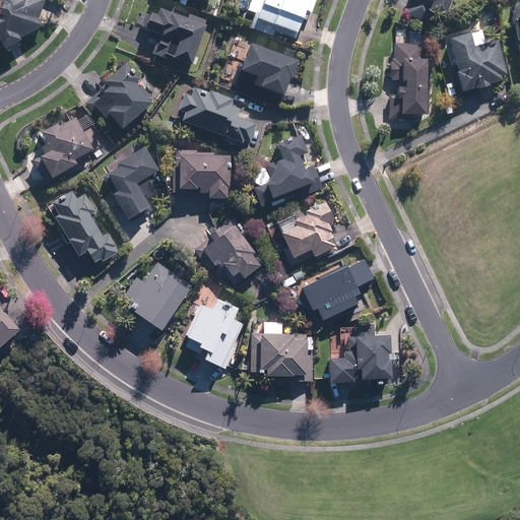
[(46,0),(5,0),(1,13),(8,15),(0,20),(0,49),(42,25),(39,21),(46,0)]
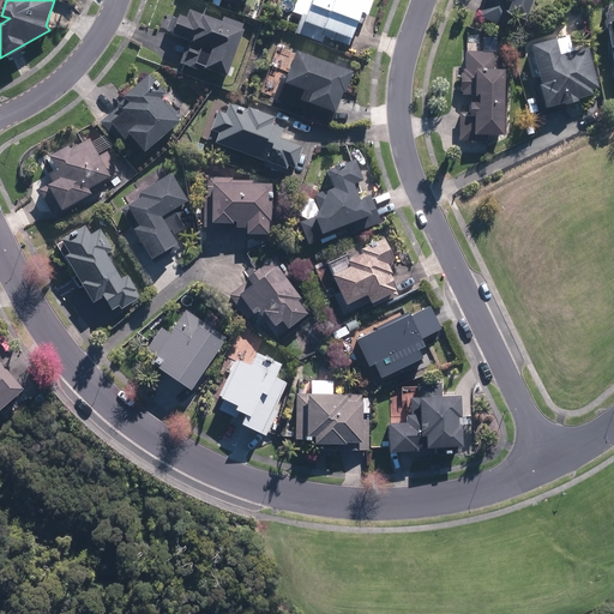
[(323,41),(326,31),(355,42),(371,0),(307,0),(300,22),(301,22),(298,31),(323,41)]
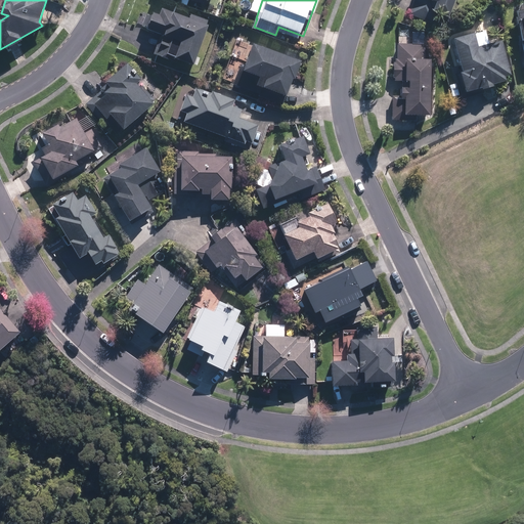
[(445,18),(452,0),(413,0),(407,15),(428,24),(432,12),(445,18)]
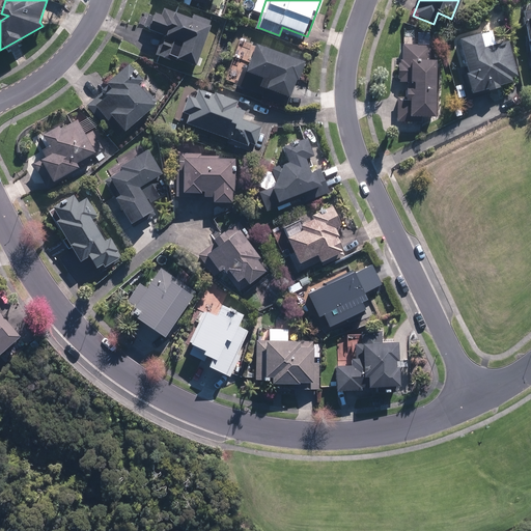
[(530,7),(522,10),(528,42),(530,40),(530,7)]
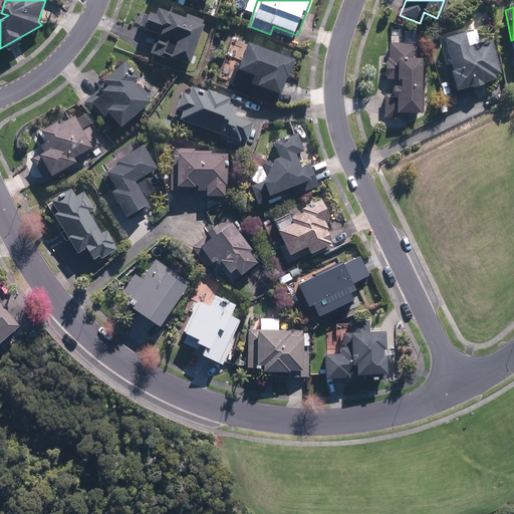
[(190,63),(204,24),(169,12),(167,17),(148,10),(142,28),(161,34),(155,50),(190,63)]
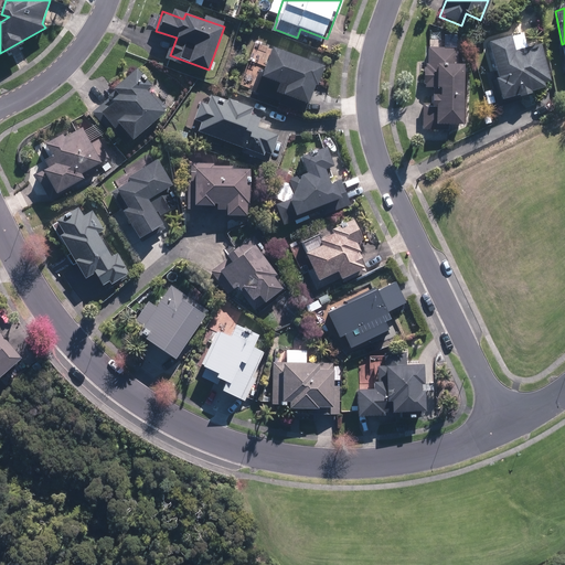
[(490,41),(491,44),(498,78),(496,80),(500,100),(545,91),(543,83),(552,81),(543,43),(524,46),(522,33),(490,41)]
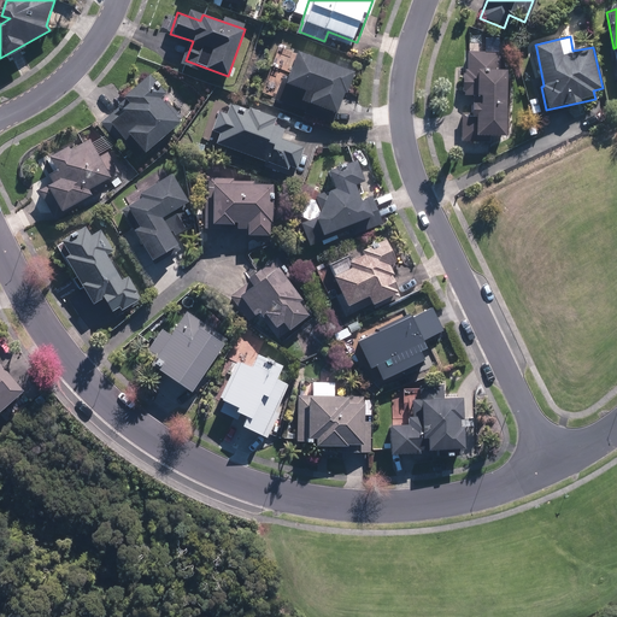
[(504,135),(510,69),(499,69),(500,52),(483,51),(483,40),(470,39),(468,66),(462,66),(459,94),(483,95),(482,103),(472,101),(471,115),(464,113),(462,142),(487,145),(488,133),(504,135)]
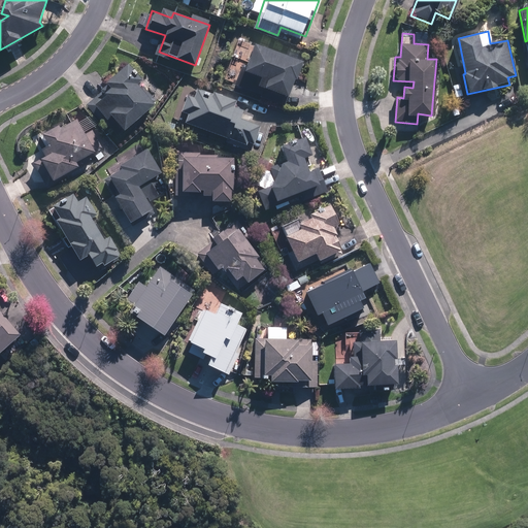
[(288,97),(291,89),(293,89),(302,60),(256,43),(245,72),(262,78),(260,86),(288,97)]
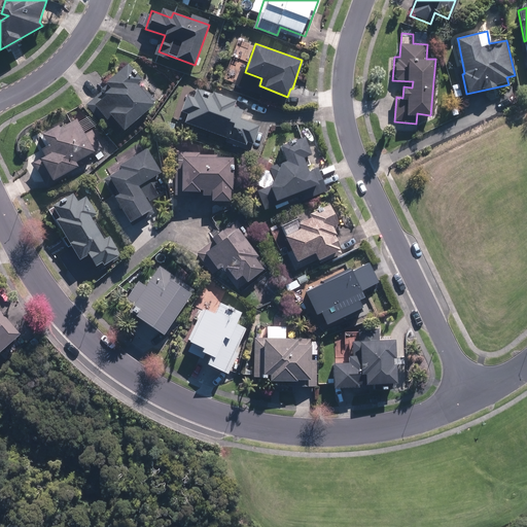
[(144,81),(128,64),(99,90),(105,97),(101,100),(126,130),(159,102),(142,82),(144,81)]
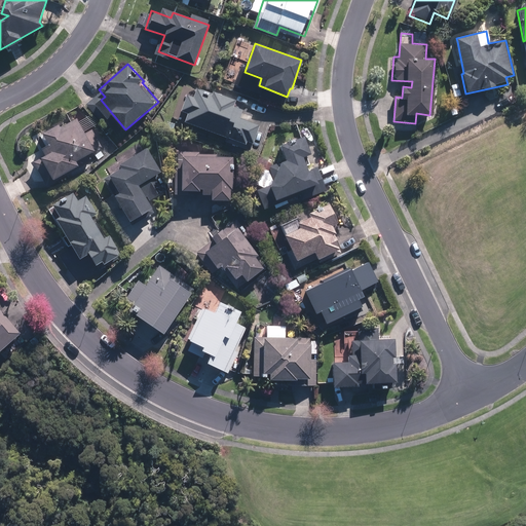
[(200,89),(195,104),(189,102),(183,121),(253,146),(260,127),(239,120),(245,105),(200,89)]
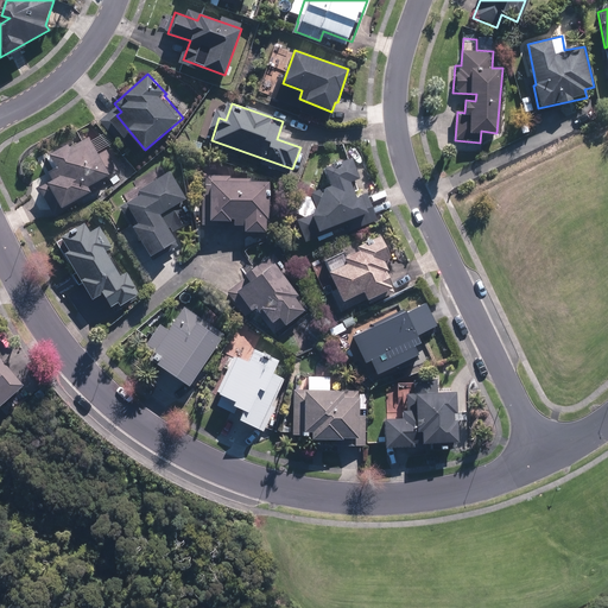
[(105,144),(96,149),(89,134),(49,154),(56,169),(46,173),(61,202),(119,173),(105,144)]
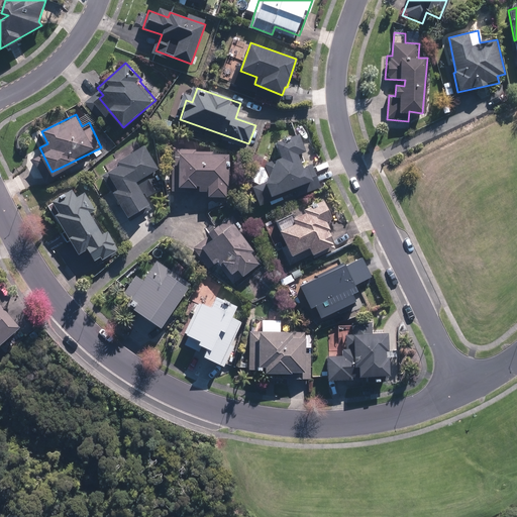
[(311,165),(307,167),(302,152),(303,152),(297,133),(275,141),(281,158),(264,164),(271,181),(253,187),(262,207),(319,185),(311,165)]
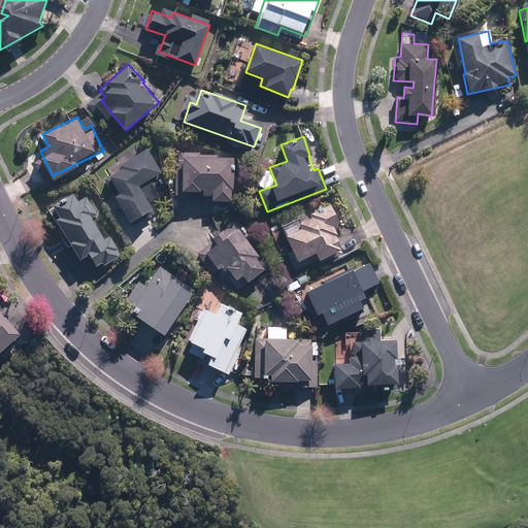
[(161,171),(147,151),(112,173),(124,192),(117,197),(130,219),(169,194),(156,174),(161,171)]
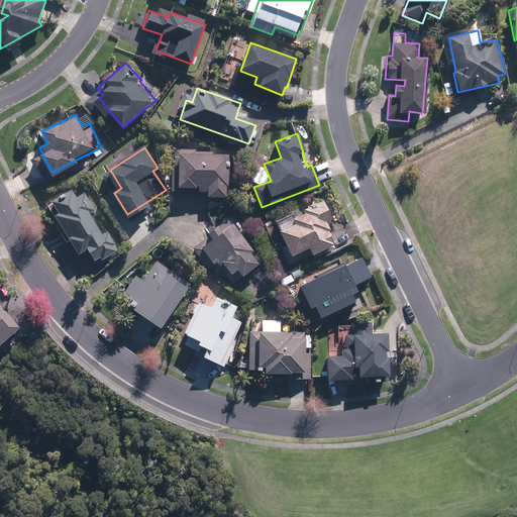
[(227,153),(178,153),(177,189),(227,190),(227,153)]
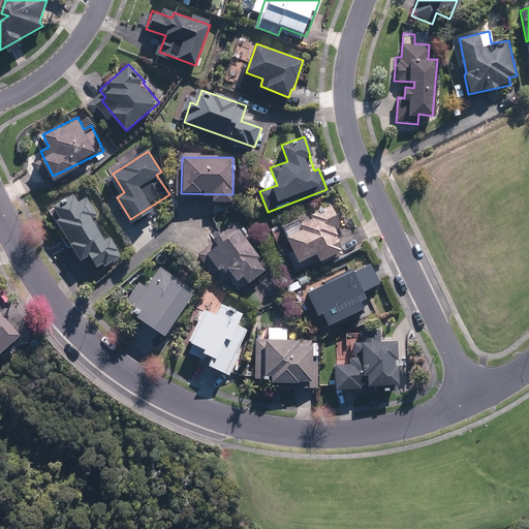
[(82,195),(56,210),(92,272),(118,257),(82,195)]
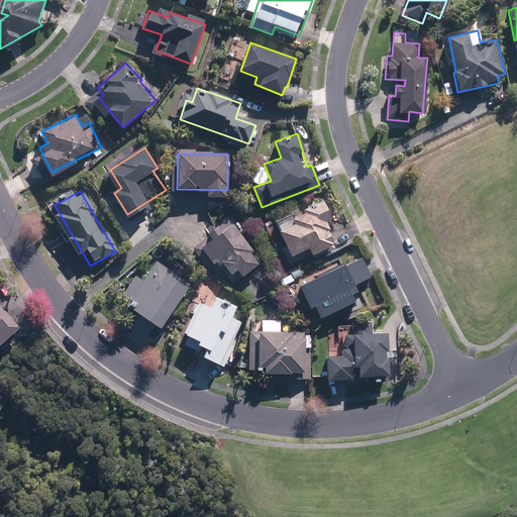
[(301,208),(301,210),(278,220),(295,262),(334,245),(325,223),(330,220),(323,200),(301,208)]
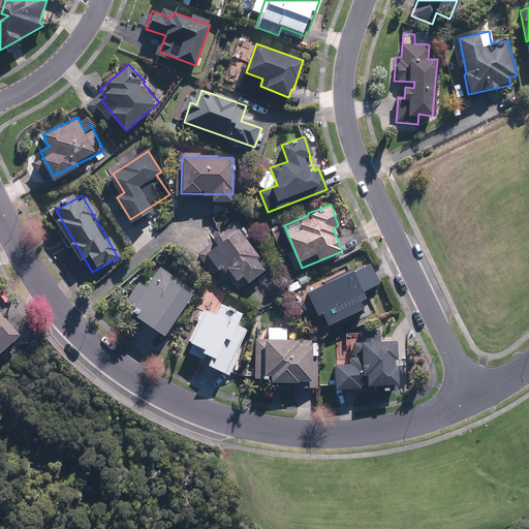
[(213,244),(198,255),(216,278),(229,268),(243,286),(266,271),(235,226),(212,243),(213,244)]
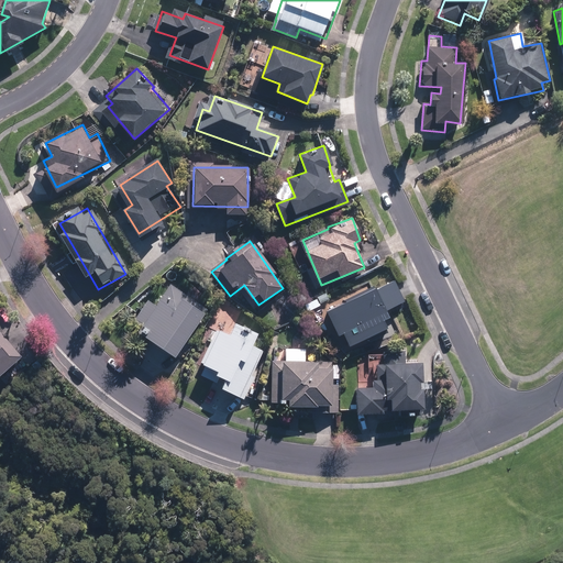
[(392,326),(384,310),(406,300),(397,279),(329,310),(338,330),(341,329),(350,346),(392,326)]
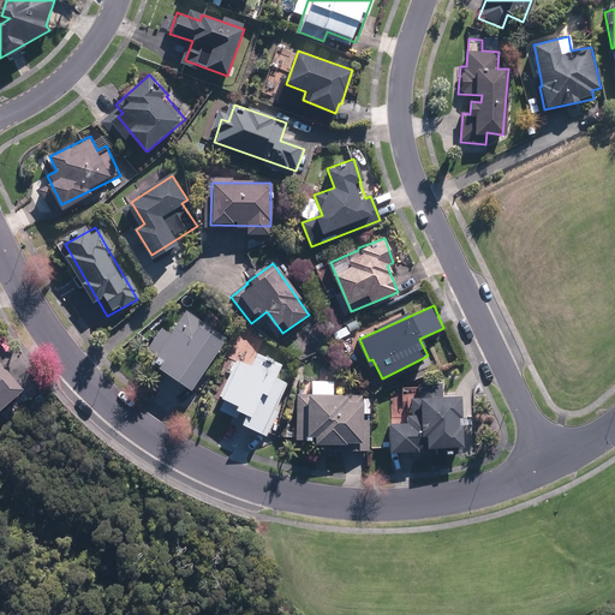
[(151,364),(192,392),(227,339),(186,312),(151,364)]
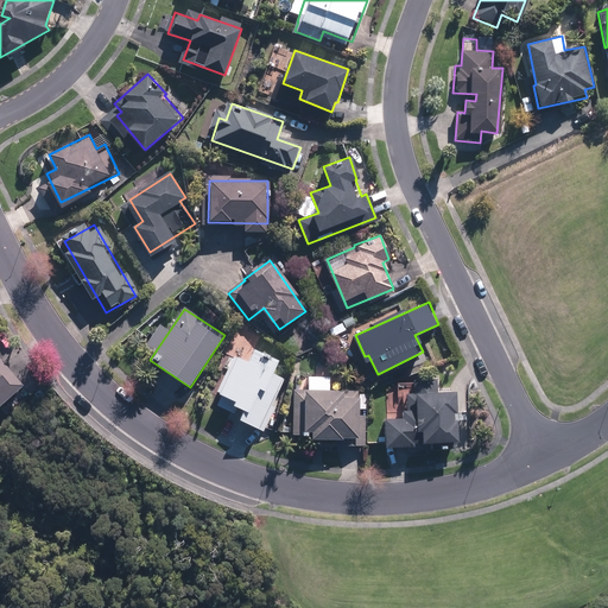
[(274,373),(272,372),(278,358),(254,347),(248,361),(234,355),(217,392),(226,397),(219,411),(263,431),(285,380),(273,374),(274,373)]
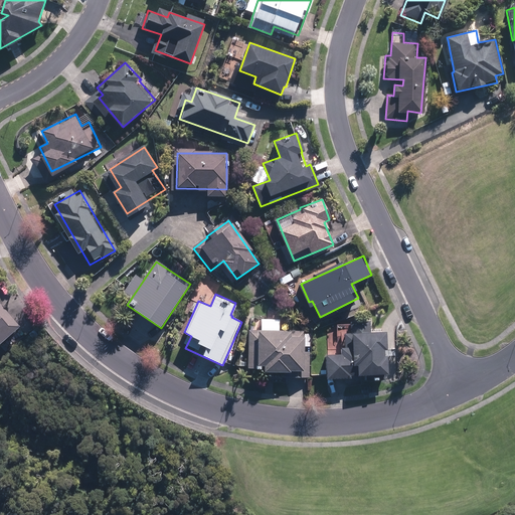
[(0,306),(0,340),(17,326),(0,306)]
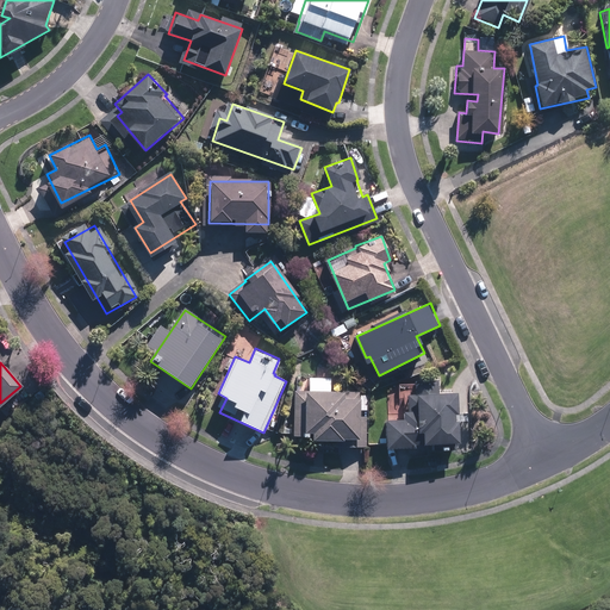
[(367,393),(294,391),(293,444),(366,447),(367,393)]
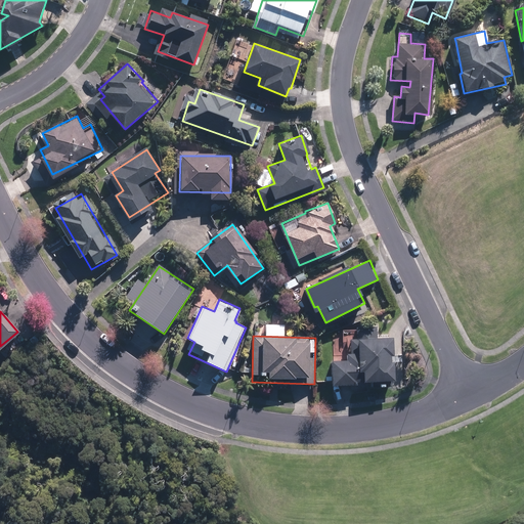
[(334,360),(335,386),(392,383),(391,378),(393,378),(391,338),(350,340),(351,359),(334,360)]
